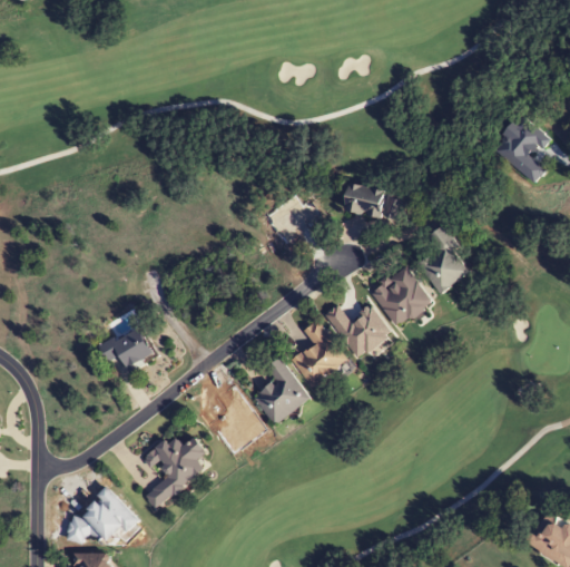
[(401,222),(408,197),(350,183),(344,208),(401,222)]
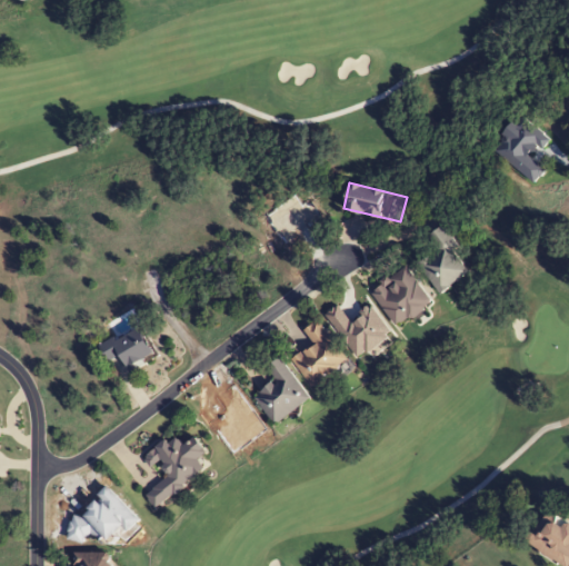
[(439,293),(468,270),(453,249),(459,245),(442,224),(428,235),(438,248),(417,264),(439,293)]
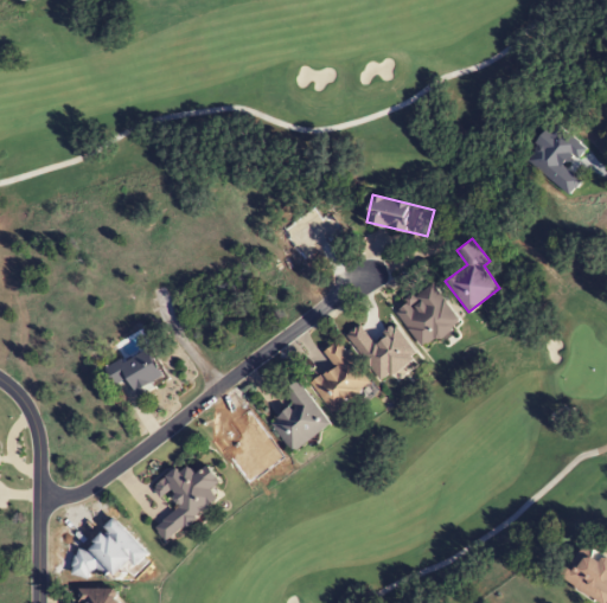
[(434,283),(396,309),(422,348),(461,322),(434,283)]
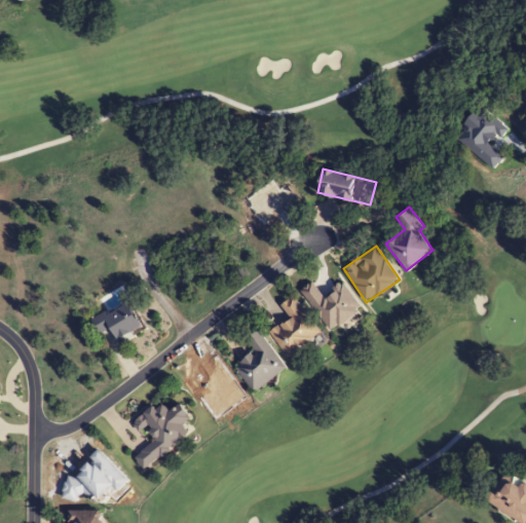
[(269,331),(289,358),(323,333),(294,294),(279,303),(289,316),(269,331)]
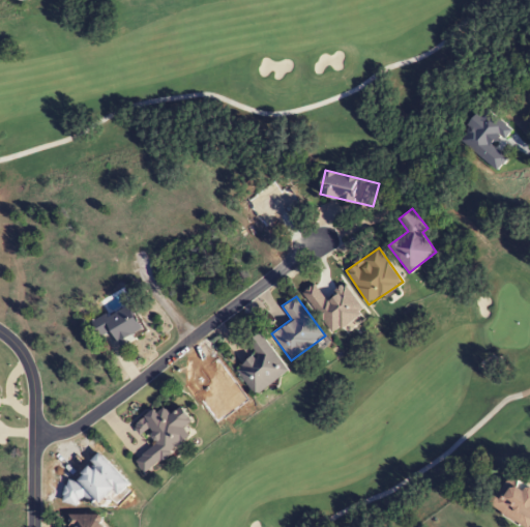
[(92,322),(98,334),(111,329),(117,342),(143,328),(129,303),(92,322)]
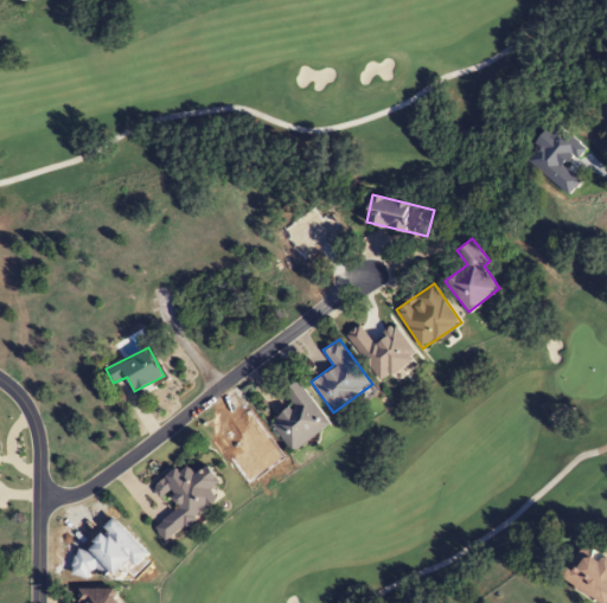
[(331,424),(298,378),(283,389),(294,404),(270,421),(292,451),(331,424)]
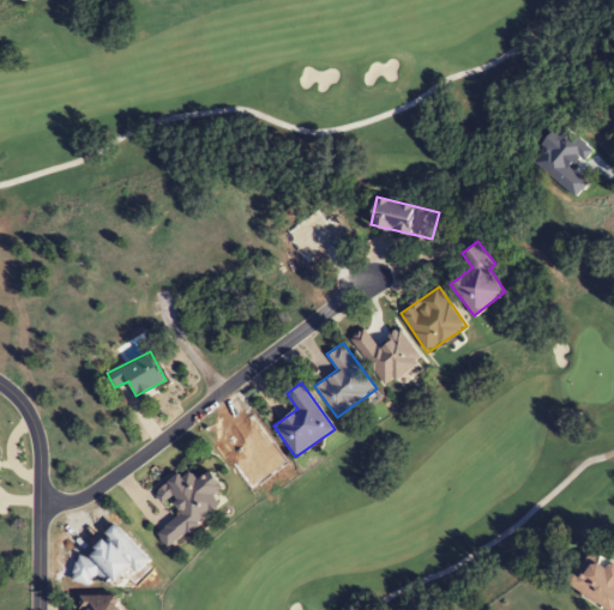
[(167,547),(228,501),(220,490),(224,487),(210,469),(197,478),(188,466),(166,483),(185,509),(155,531),(167,547)]
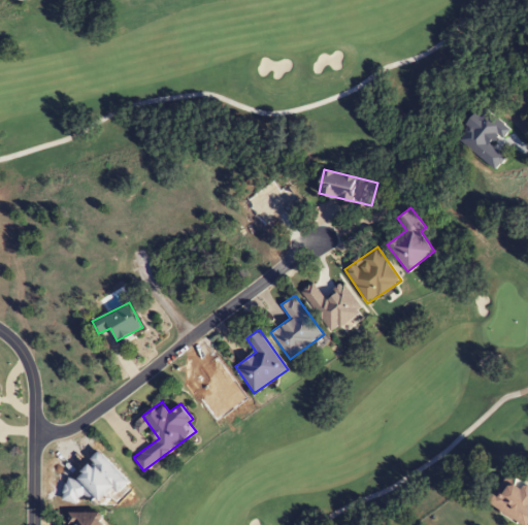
[(527,524),(527,484),(508,471),(489,503),(524,524),(527,524)]
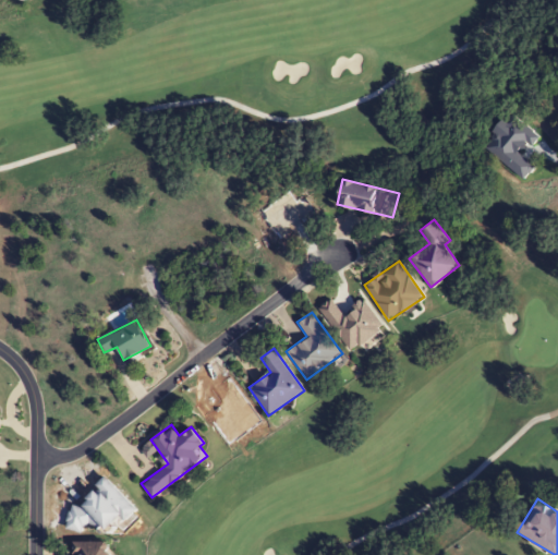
[(116,554),(116,541),(72,541),(71,554),(116,554)]
